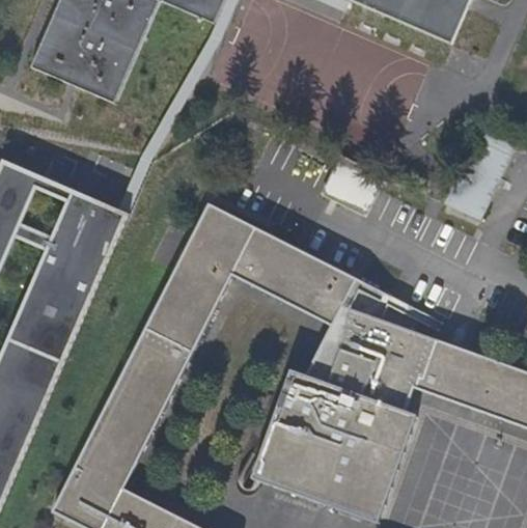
[(54,0),(42,27),(129,65),(157,0),(159,0),(212,23),(221,0),(345,0),(449,45),(468,0),(54,0)]
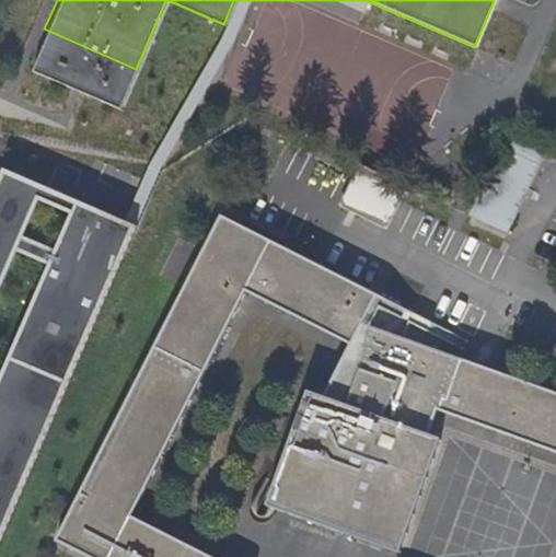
[(118,108),(136,69),(44,28),(26,68),(118,108)]
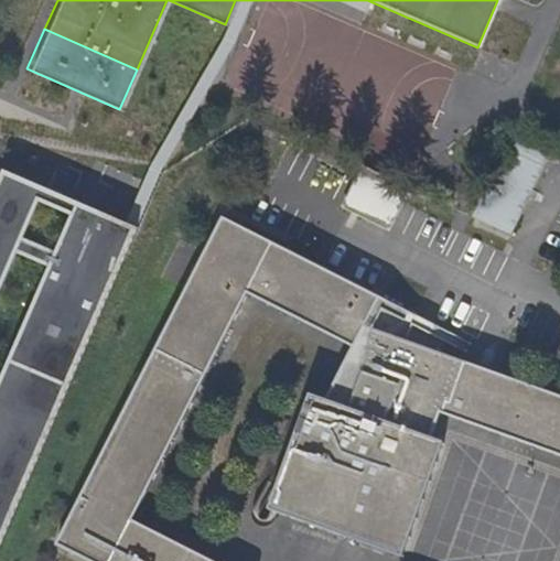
[(506,236),(546,151),(506,132),(466,216),(506,236)]
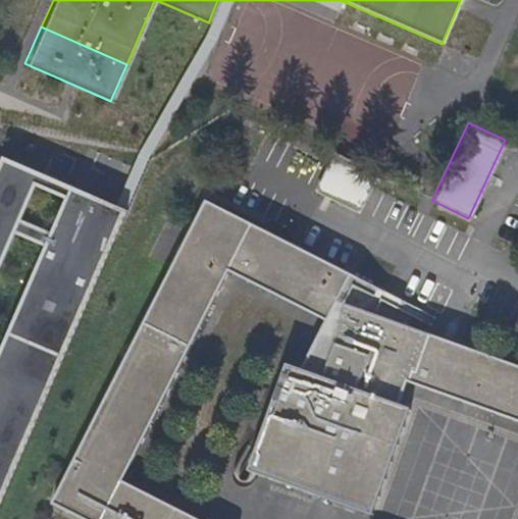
[(0,511),(132,206),(0,150),(0,511)]
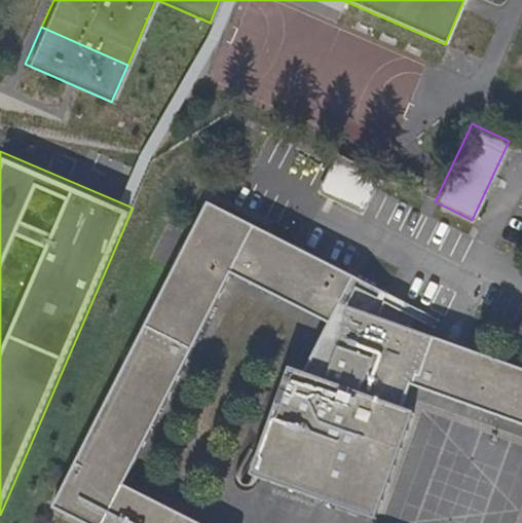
[(361,212),(377,173),(338,155),(322,194),(361,212)]
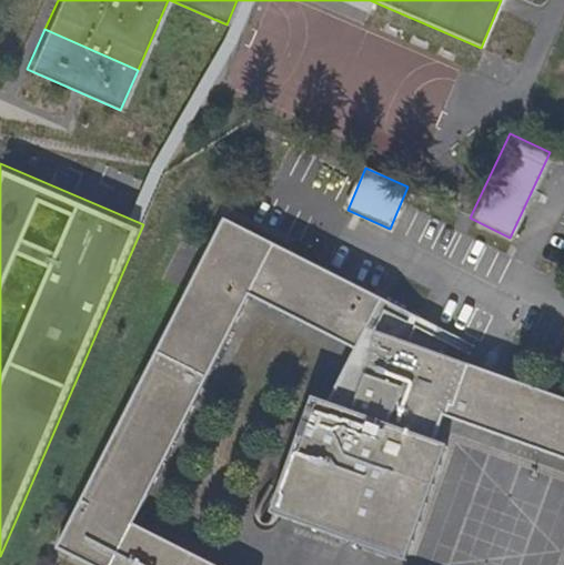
[(353,346),(365,324),(405,340),(413,324),(418,315),(223,217),(52,546),(90,564),(217,564),(130,520),(248,292),(353,346)]
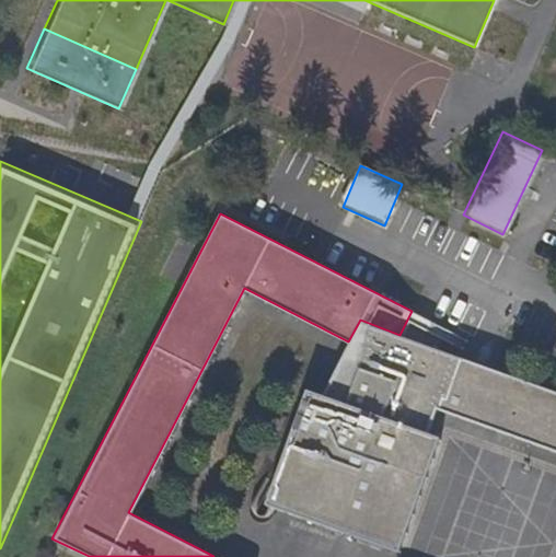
[(407,320),(460,347),(465,338),(412,311),(407,320)]
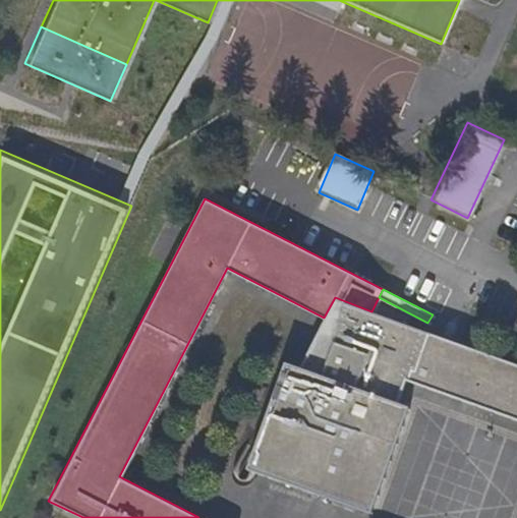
[(516,517),(516,363),(371,311),(335,297),(324,318),(297,367),(244,467),(318,494),(322,483),(355,494),(402,404),(396,402),(405,379),(516,419),(516,517)]
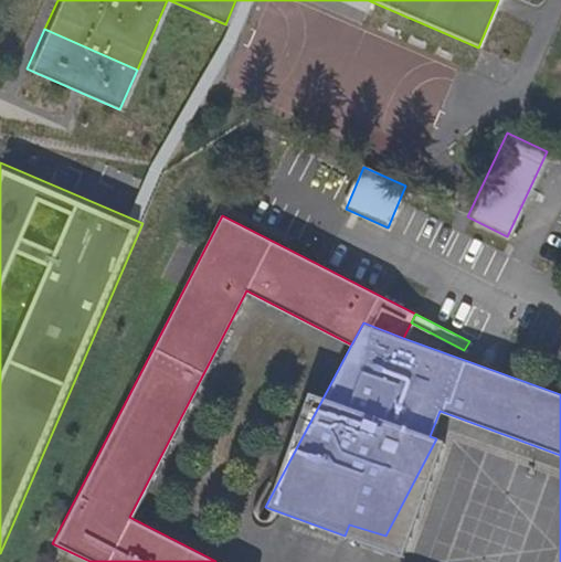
[(306,392),(265,507),(323,399),(306,392)]
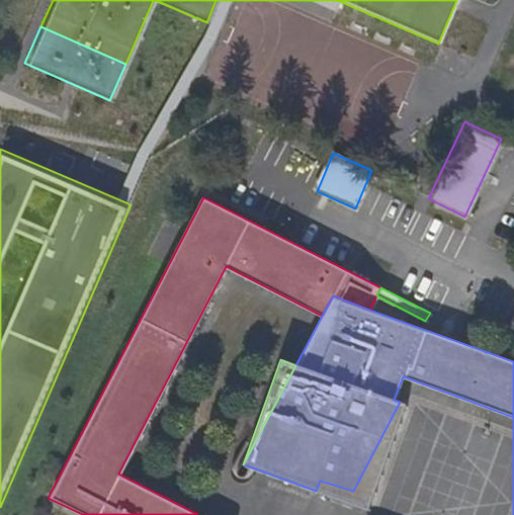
[(406,405),(400,402),(353,491),(320,481),(316,491),(366,509),(406,405)]
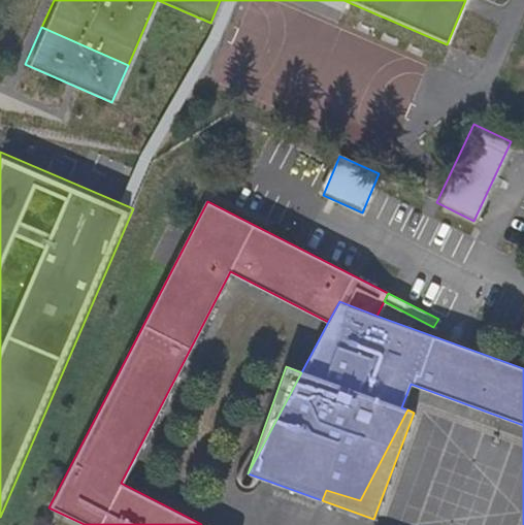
[(241,476),(253,453),(246,449),(233,474),(232,481),(233,486),(237,489),(241,491),(246,492),(252,490),(255,486),(257,484),(248,480),(247,482),(244,483),(242,482),(241,480),(241,476)]
